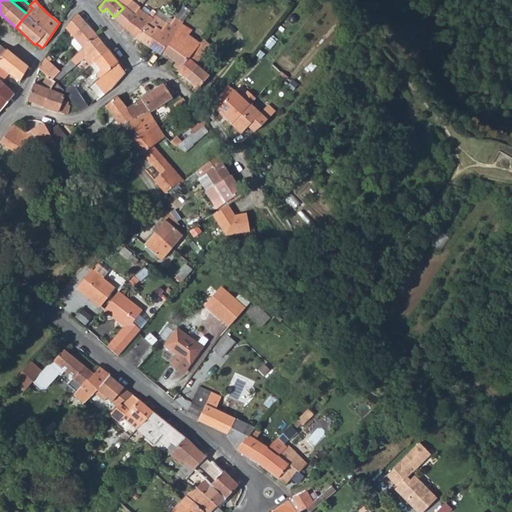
[(160,0),(154,0),(149,9),(153,12),(160,0)]
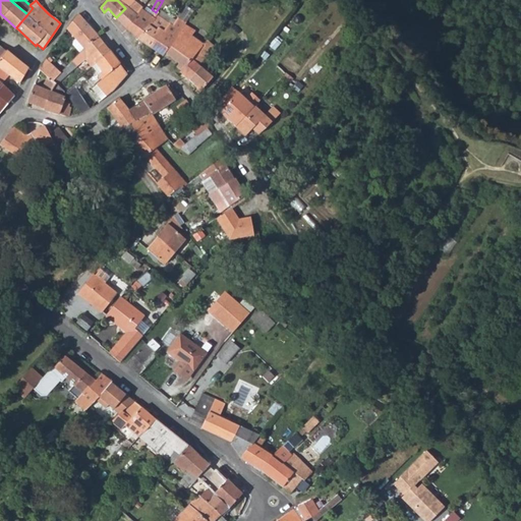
[(134,18),(138,13),(130,4),(125,8),(134,18)]
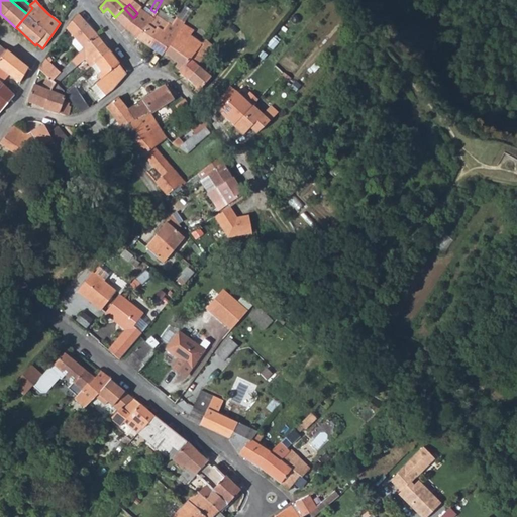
[(133,18),(124,8),(115,17),(125,28),(133,18)]
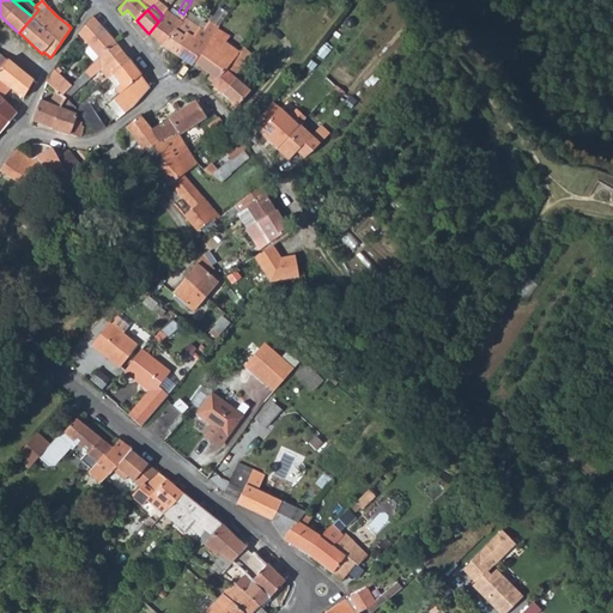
[(176,20),(165,13),(163,16),(158,22),(149,34),(163,44),(183,19),(184,17),(181,14),(176,20)]
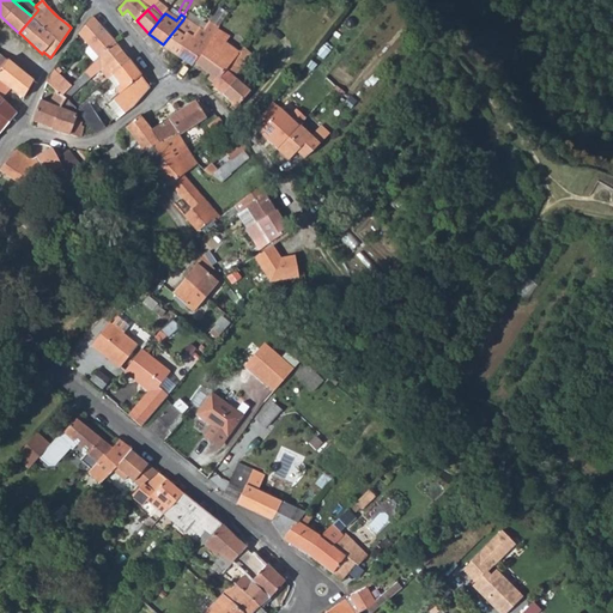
[(92,17),(79,34),(89,46),(86,49),(85,53),(93,62),(98,56),(114,42),(92,17)]
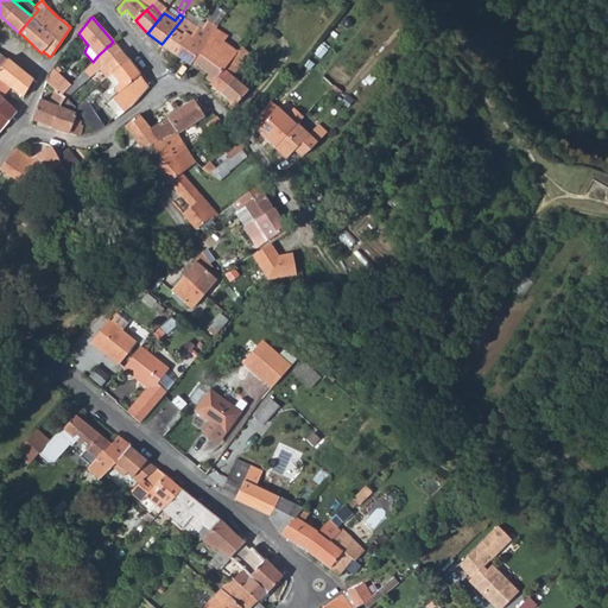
[(196,29),(182,19),(162,44),(177,55),(196,29)]
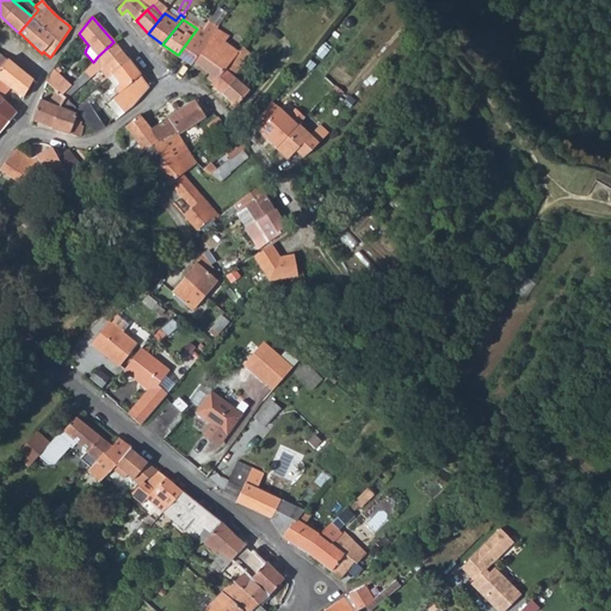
[(202,31),(197,29),(178,55),(192,65),(193,62),(217,29),(208,23),(202,31)]
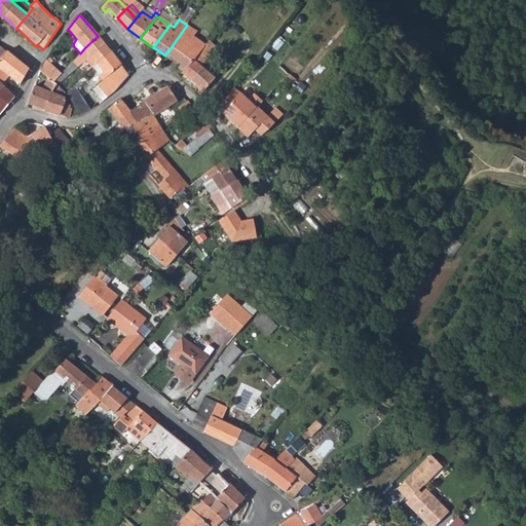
[(166,53),(185,67),(207,44),(209,42),(208,39),(207,38),(205,38),(202,39),(199,42),(193,37),(197,32),(187,25),(166,53)]
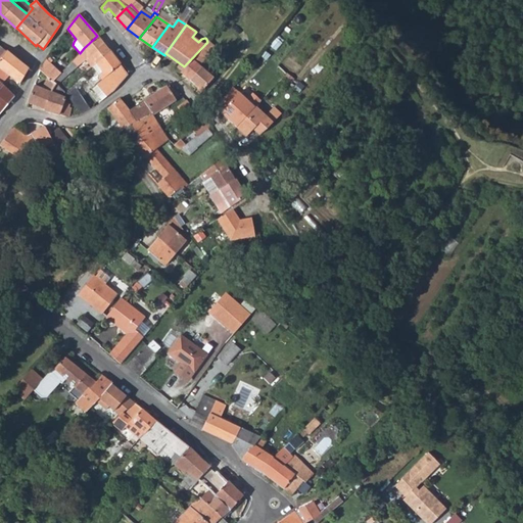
[(89,54),(97,62),(109,50),(97,36),(84,48),(80,53),(59,73),(52,80),(55,83),(58,85),(77,67),(77,66),(85,57),(89,54)]
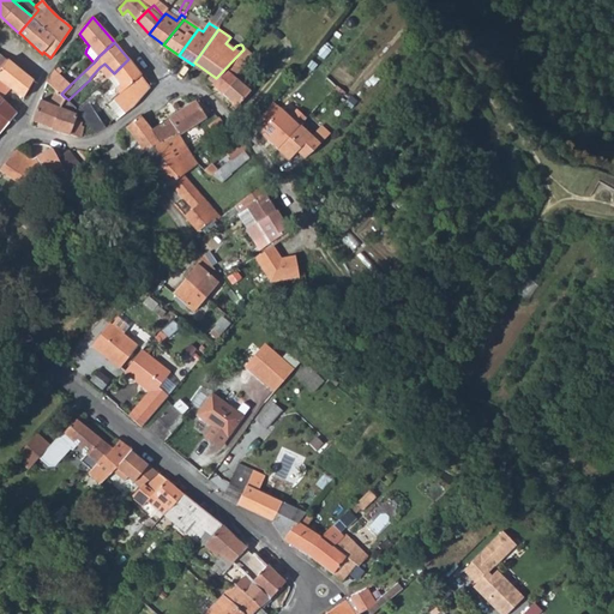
[(234,77),(250,60),(241,52),(216,78),(212,83),(236,106),(251,91),(234,77)]
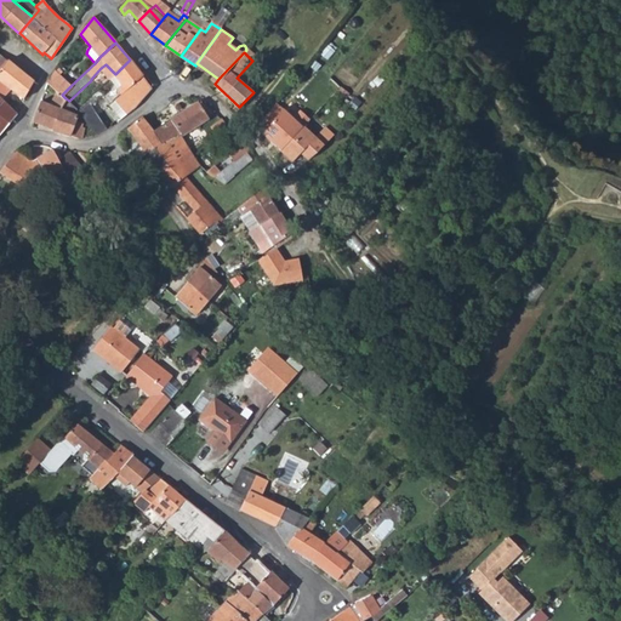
[(117,100),(130,113),(140,104),(153,85),(130,60),(115,74),(127,87),(124,92),(117,100)]
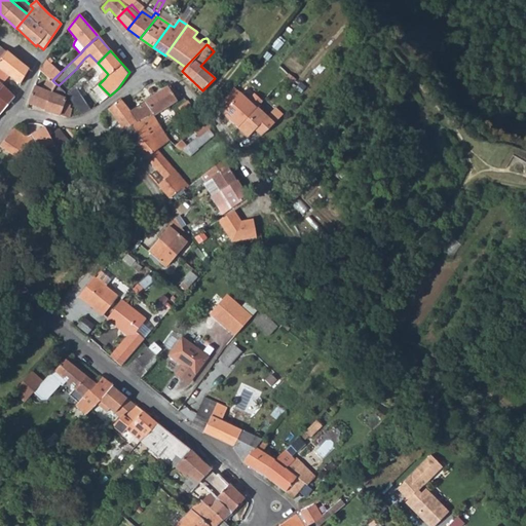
[(9,74),(21,82),(28,69),(6,51),(5,52),(0,59),(0,81),(2,83),(9,74)]
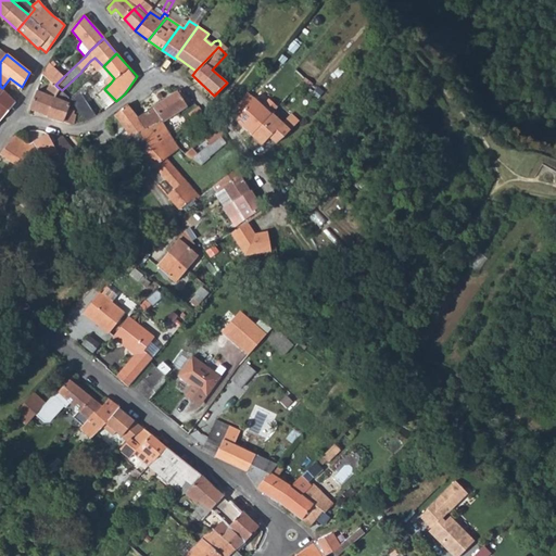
[(90,61),(99,71),(103,66),(95,58),(90,61)]
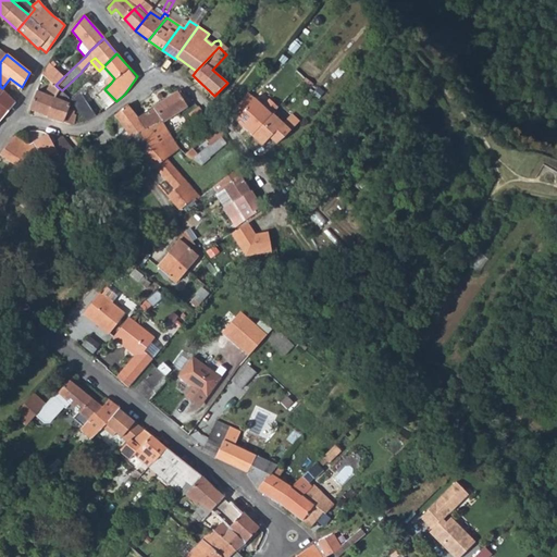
[(50,64),(49,63),(42,74),(52,82),(56,85),(63,77),(53,67),(56,64),(52,62),(50,64)]
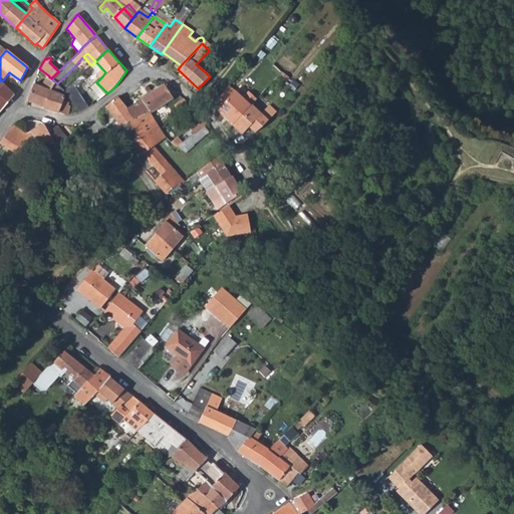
[(48,75),(42,86),(45,87),(51,78),(48,75)]
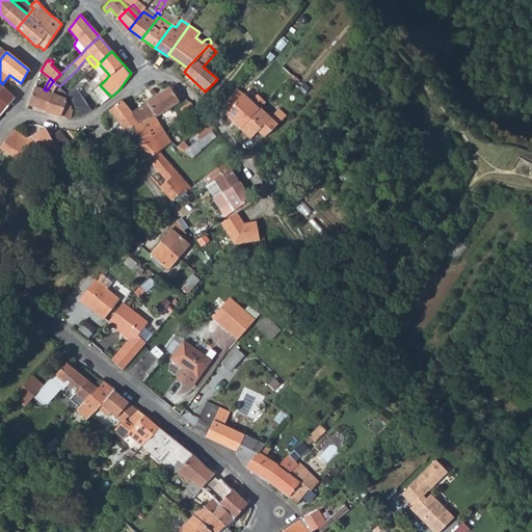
[(44,89),(35,86),(28,104),(45,112),(53,92),(56,84),(53,81),(47,90),(44,89)]
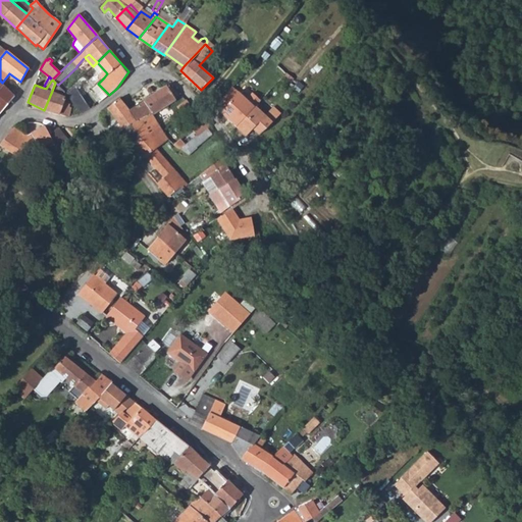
[(0,113),(15,96),(2,83),(0,81),(0,113)]
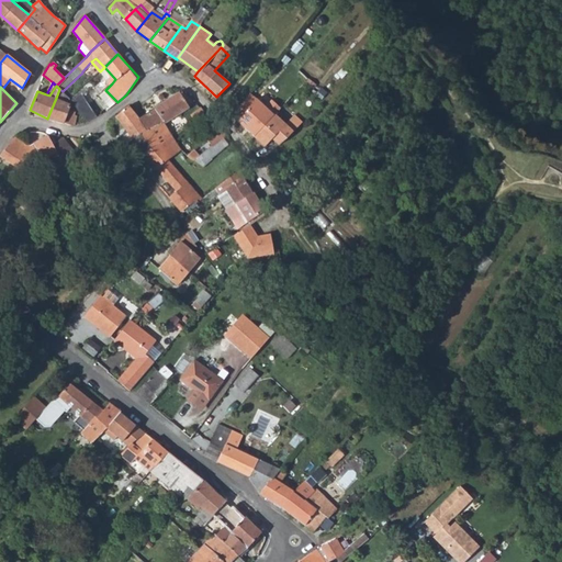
[(66,101),(68,97),(63,91),(59,89),(56,98),(66,101)]
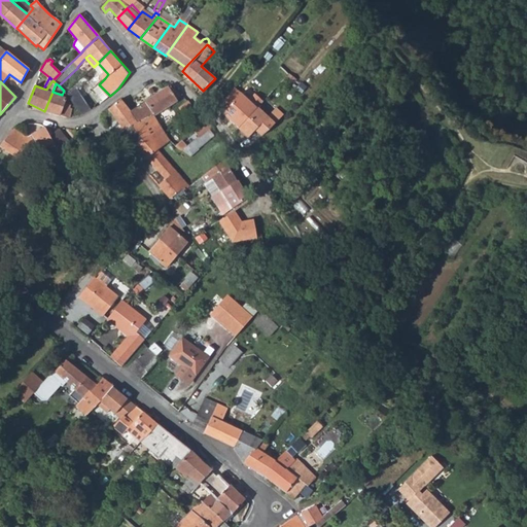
[(176,99),(169,85),(131,111),(139,123),(152,114),(176,99)]
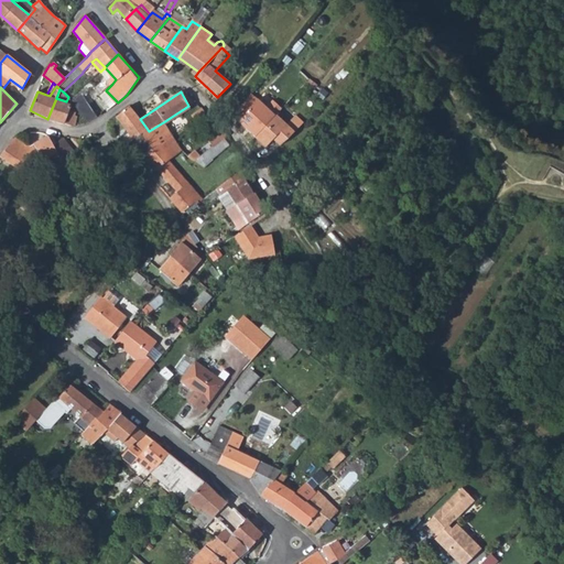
[(181,91),(188,106),(194,100),(191,98),(186,95),(181,91)]
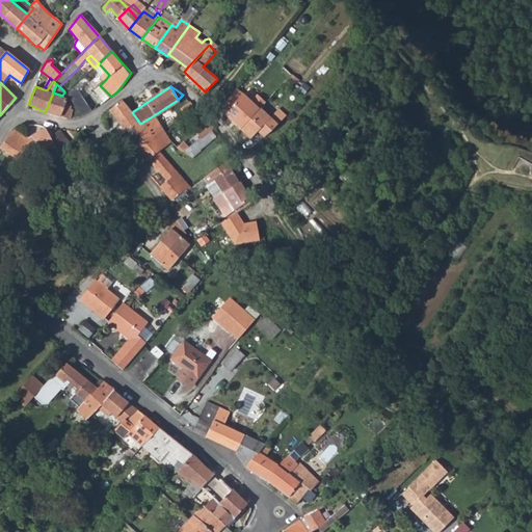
[(84,114),(92,107),(77,87),(68,95),(84,114)]
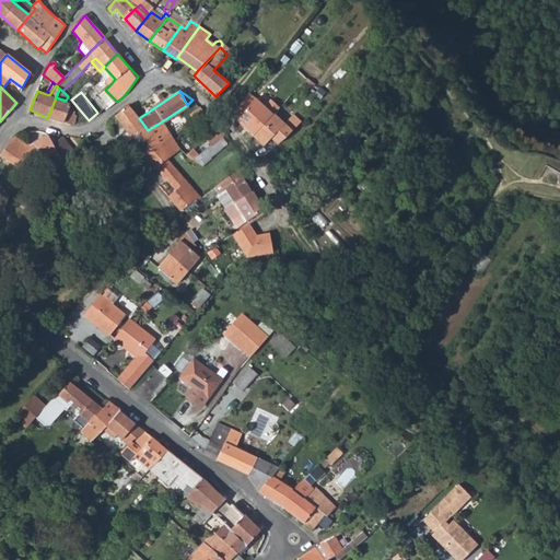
[(66,101),(56,97),(47,118),(73,125),(77,115),(74,114),(77,109),(69,107),(70,103),(66,101)]
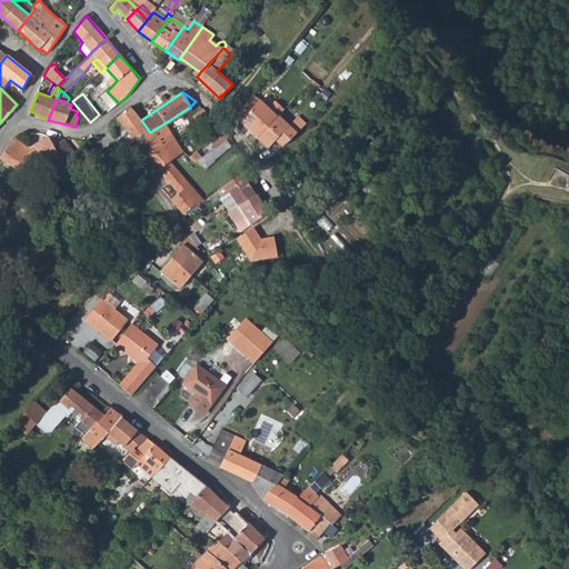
[(136,141),(150,132),(141,120),(131,107),(117,118),(129,133),(119,140),(126,148),(136,141)]
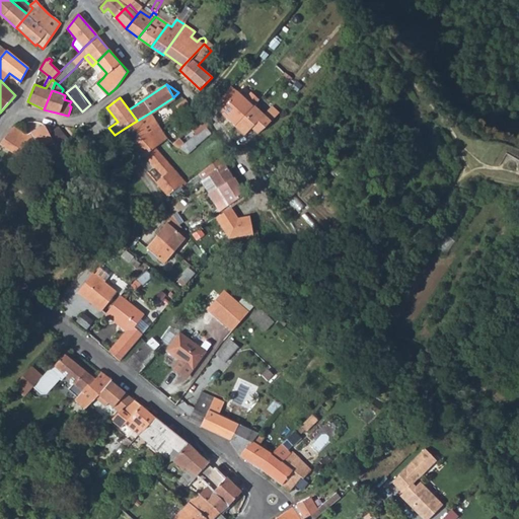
[(254,104),(236,125),(246,134),(253,127),(260,133),(265,128),(273,121),(254,104)]
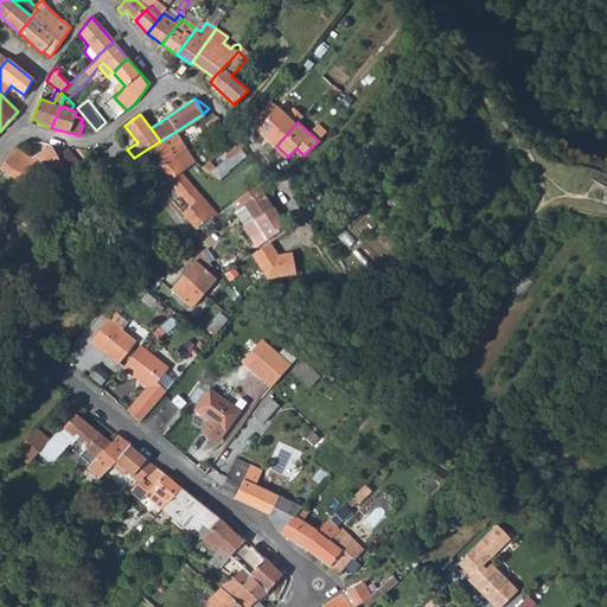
[(176,132),(160,141),(172,155),(184,145),(176,132)]
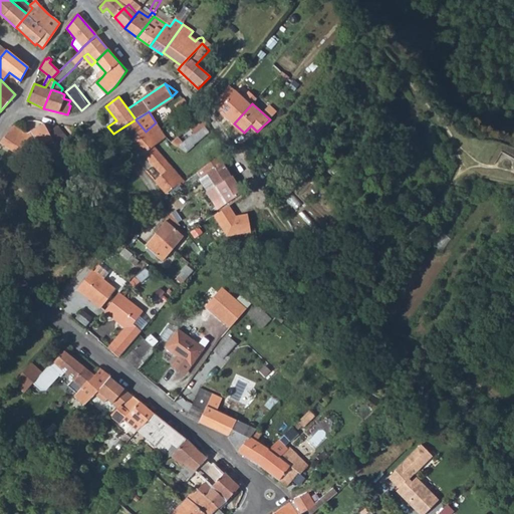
[(122,127),(134,143),(146,132),(136,119),(122,127)]
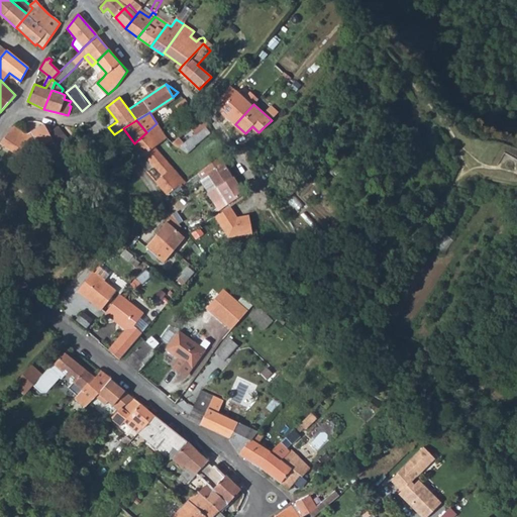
[(156,147),(167,138),(157,123),(146,132),(134,143),(139,150),(142,153),(148,149),(169,173),(174,169),(156,147)]
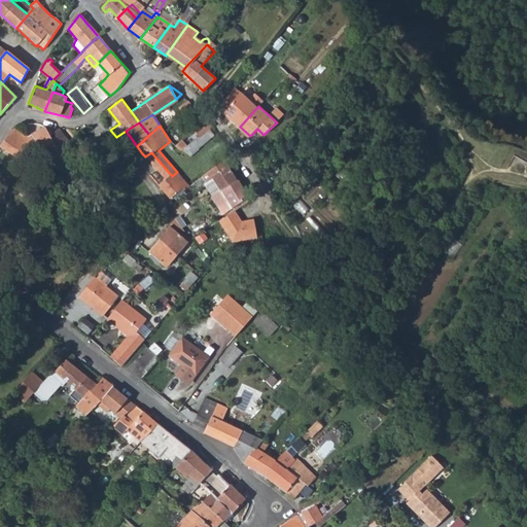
[(202,136),(208,142),(217,134),(211,126),(202,136)]
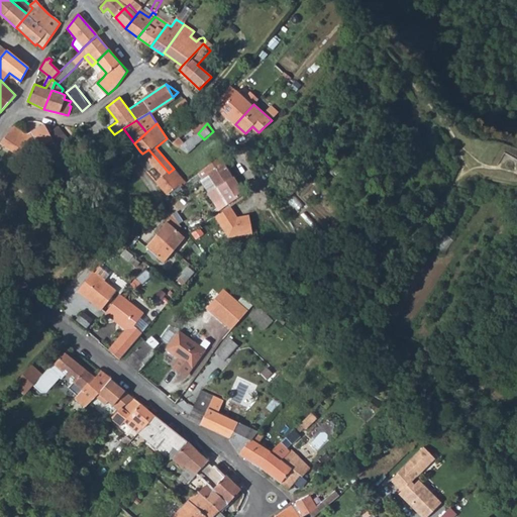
[(25,133),(15,126),(0,143),(15,154),(28,166),(37,153),(35,151),(44,142),(58,154),(63,149),(60,146),(48,134),(44,124),(25,133)]
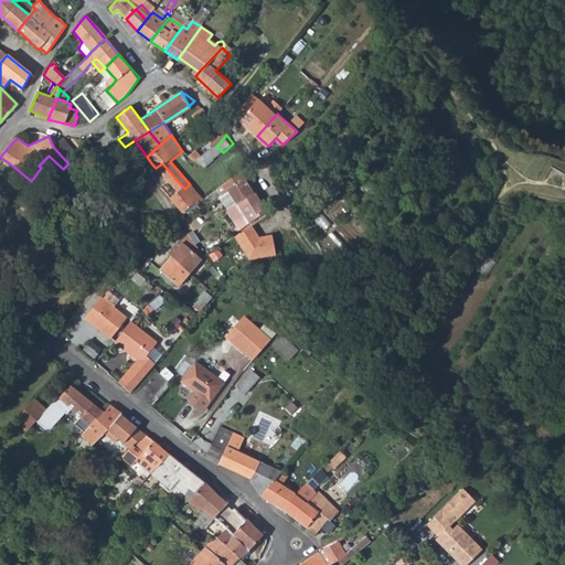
[(61,139),(53,147),(65,160),(74,151),(61,139)]
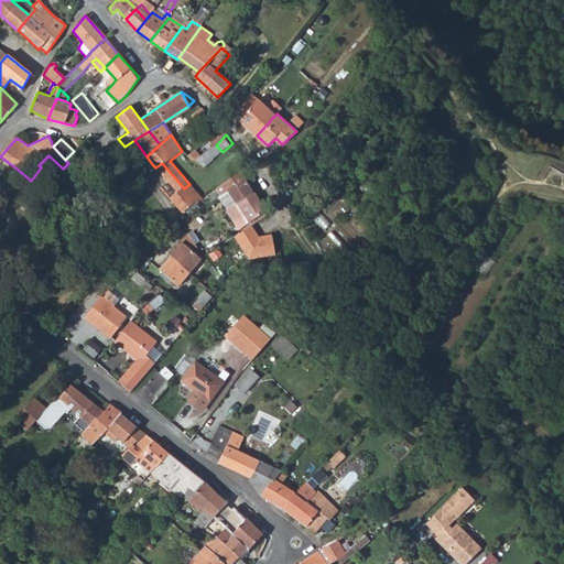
[(176,192),(170,197),(182,213),(195,202),(184,188),(162,163),(155,167),(154,169),(176,192)]
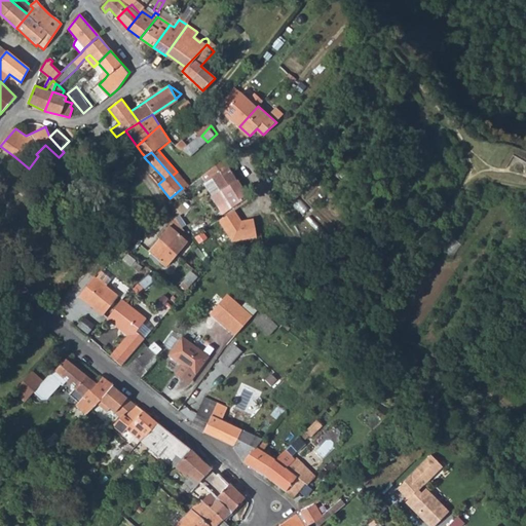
[(235,180),(223,159),(202,176),(205,180),(209,179),(213,177),(220,188),(221,188),(232,205),(248,196),(236,179),(235,180)]
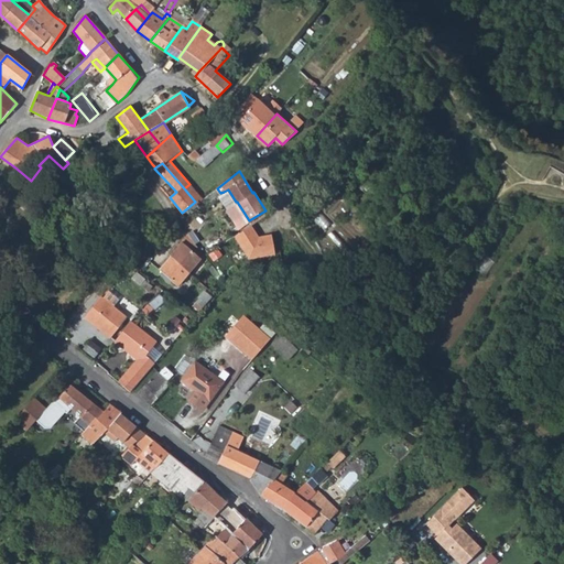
[(203,199),(190,184),(184,188),(195,202),(197,204),(203,199)]
